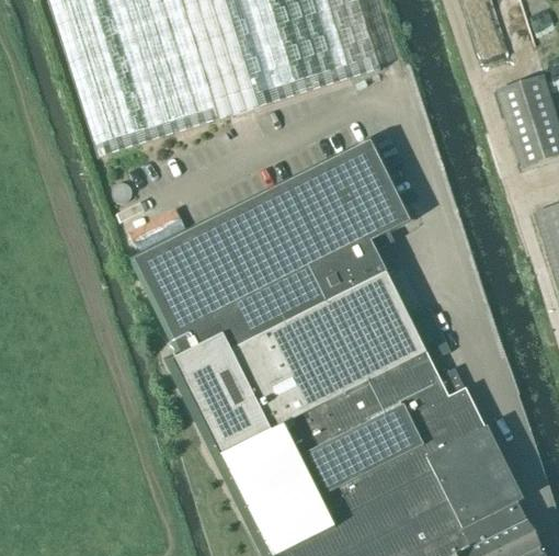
[(49,0),(99,156),(111,151),(383,66),(362,0),(49,0)]
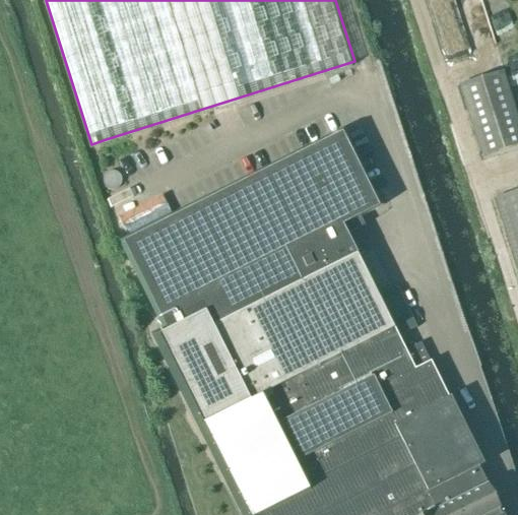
[(483,150),(517,139),(517,111),(504,66),(461,80),(483,150)]
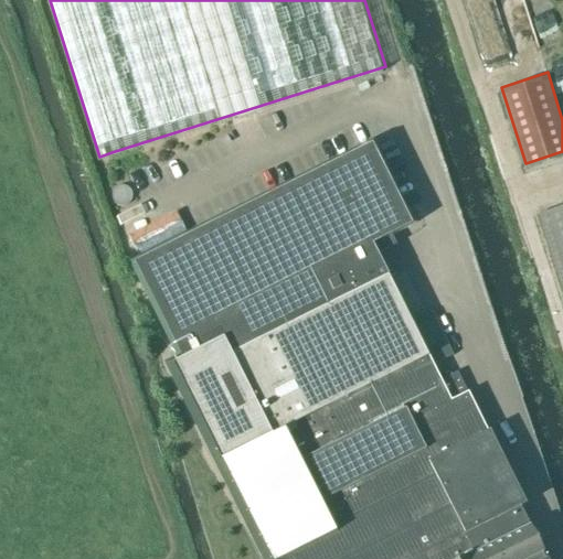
[(549,558),(531,523),(521,503),(527,500),(490,428),(489,428),(459,367),(442,376),(373,239),(413,219),(373,140),(135,259),(182,355),(172,361),(221,457),(241,447),(288,543),(271,551),(274,558),(549,558)]
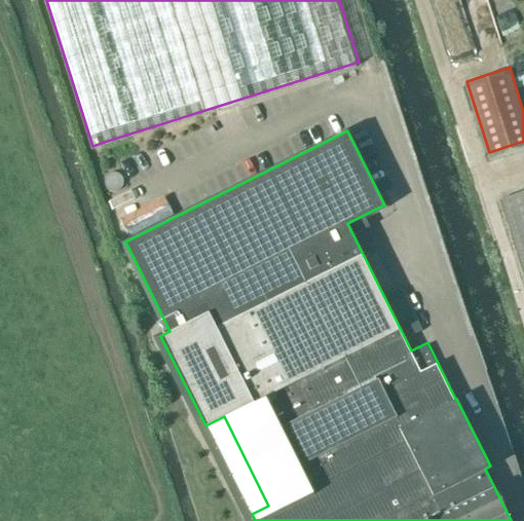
[(523,189),(501,196),(523,266),(523,189)]
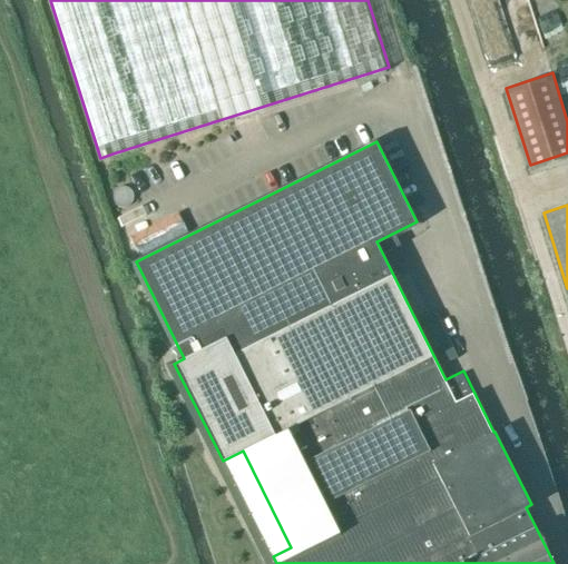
[(143,248),(191,230),(184,211),(135,229),(143,248)]
